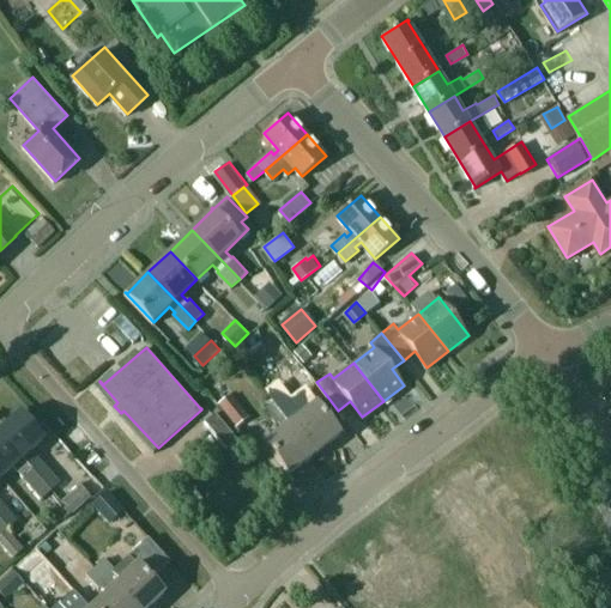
[(294,380),(303,391),(316,381),(307,370),(294,380)]
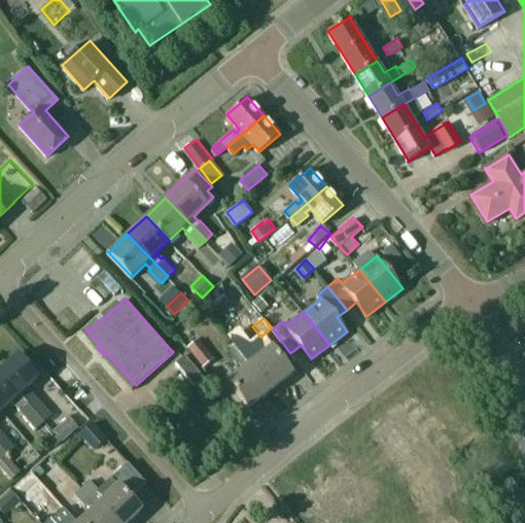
[(188,346),(204,365),(215,356),(199,337),(188,346)]
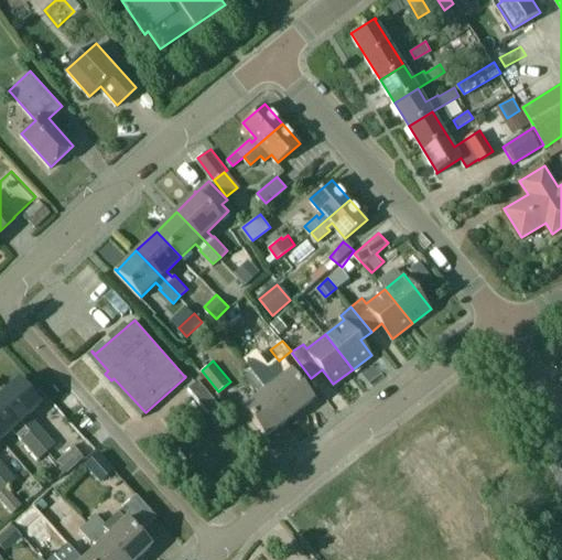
[(290,417),(314,399),(291,369),(274,383),(270,376),(271,375),(261,362),(252,368),(290,417)]
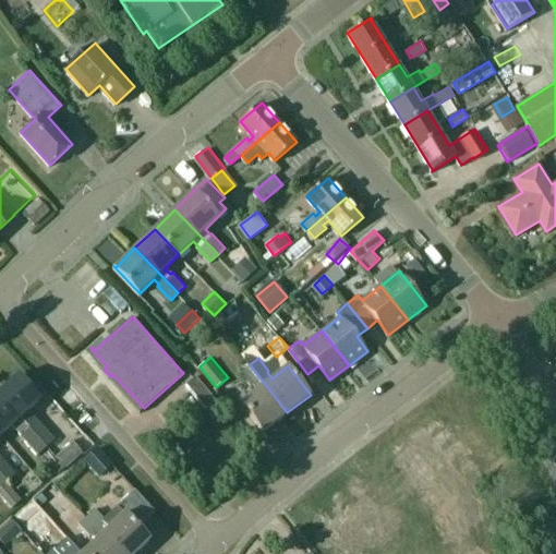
[(241,401),(264,431),(287,412),(250,364),(241,372),(251,384),(253,383),(257,388),(241,401)]
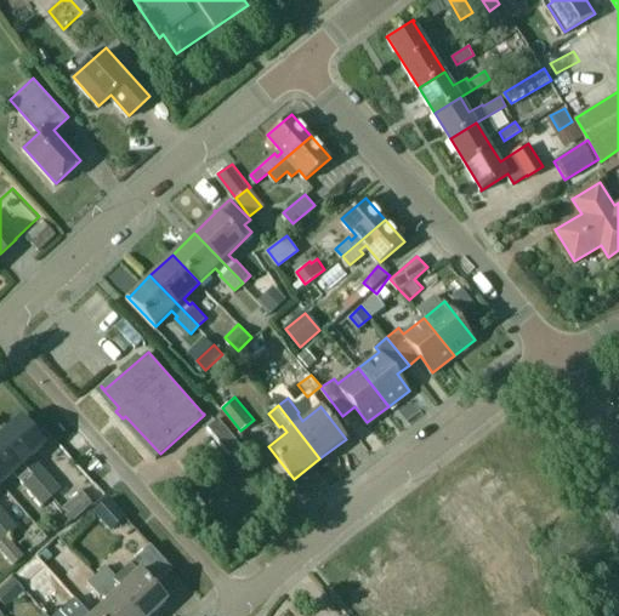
[(52,496),(61,488),(32,455),(45,443),(21,416),(0,434),(0,437),(23,463),(52,496)]
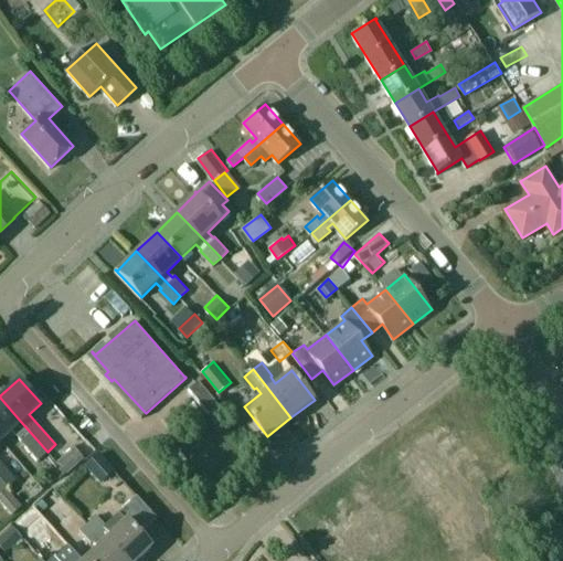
[(199,379),(189,388),(211,412),(220,403),(199,379)]
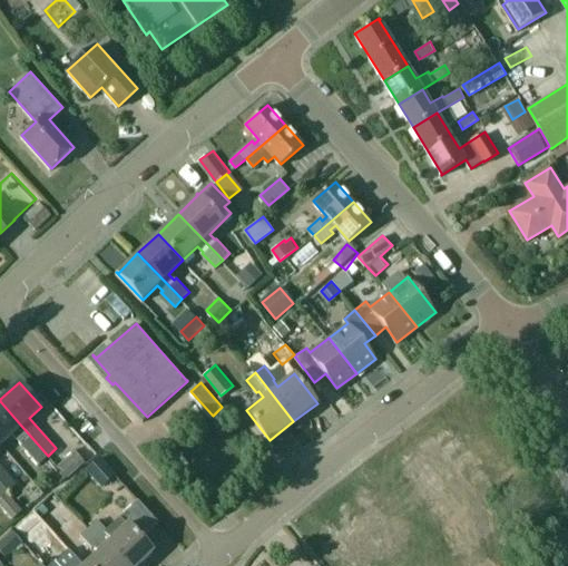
[(48,456),(21,426),(0,401),(0,440),(1,442),(13,432),(21,442),(39,462),(48,456)]
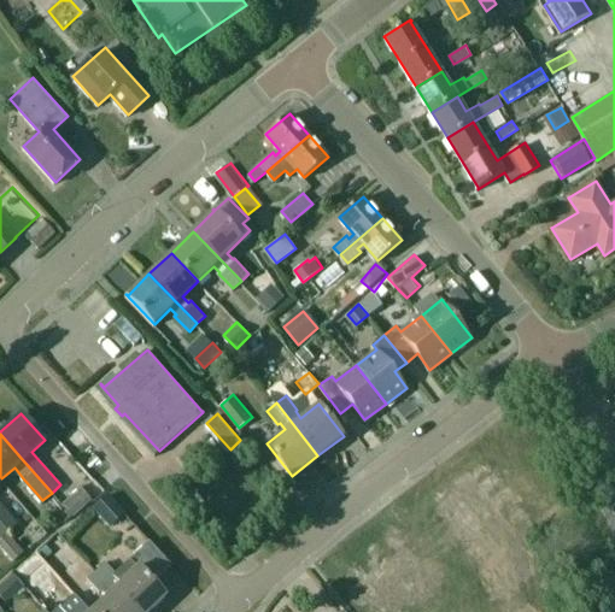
[(0,476),(0,519),(9,530),(18,522),(0,501),(0,480),(1,478),(0,476)]
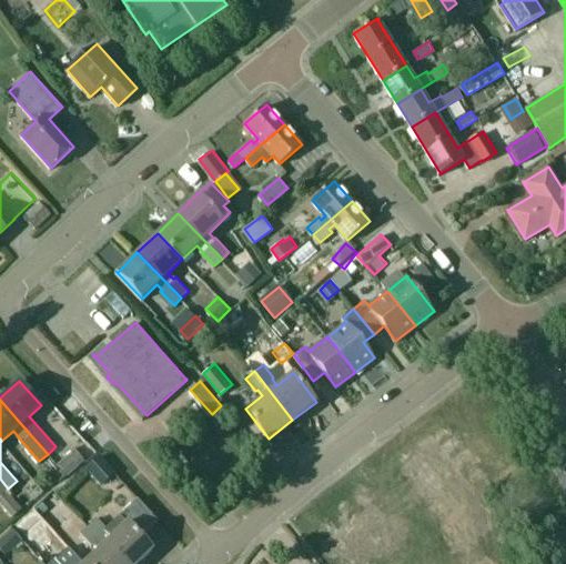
[(438,443),(411,466),(430,489),(457,466),(438,443)]
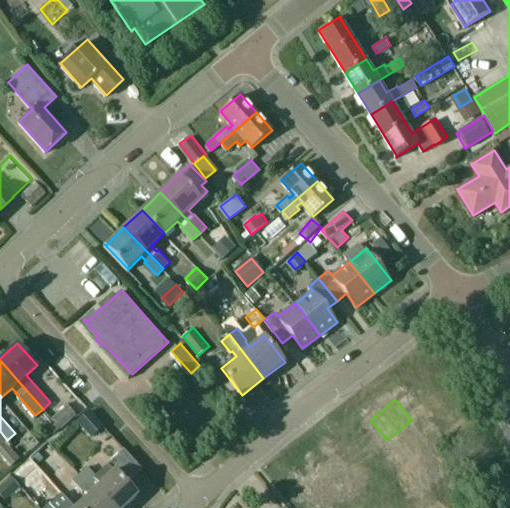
[(69,403),(53,418),(61,427),(77,412),(69,403)]
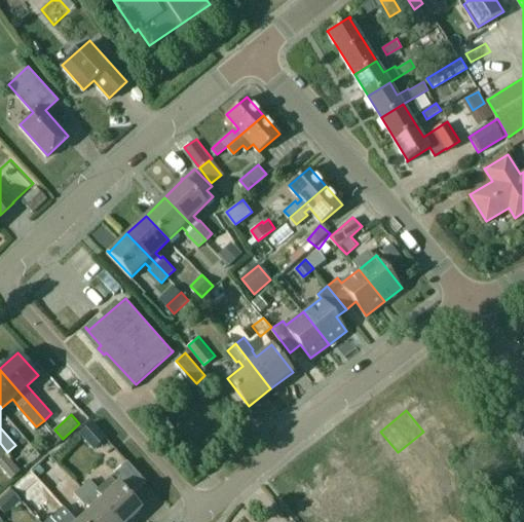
[(94,449),(111,434),(97,418),(79,433),(94,449)]
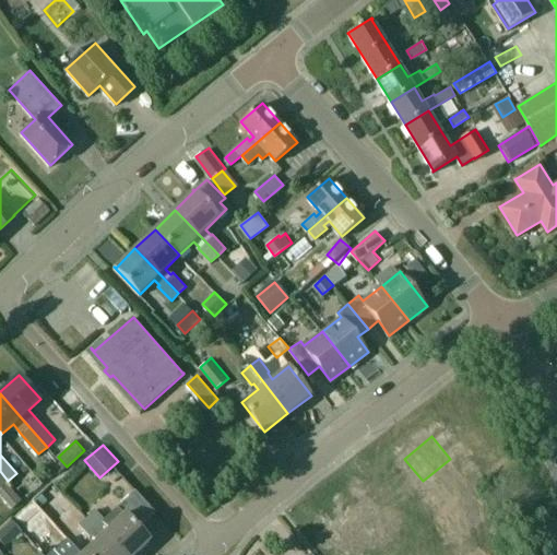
[(450,459),(423,481),(441,504),(469,481),(450,459)]
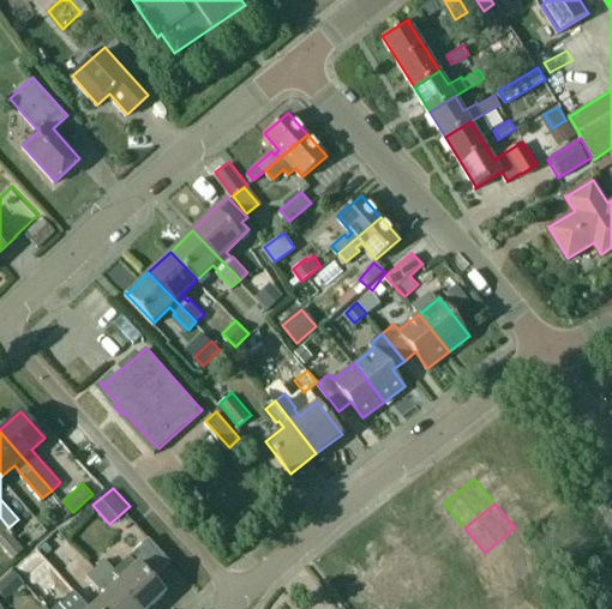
[(515,528),(485,553),(504,577),(534,553),(515,528)]
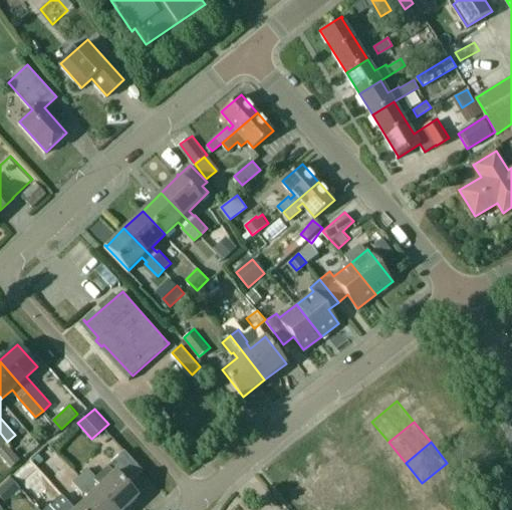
[(0,449),(0,453),(12,466),(21,458),(7,443),(0,449)]
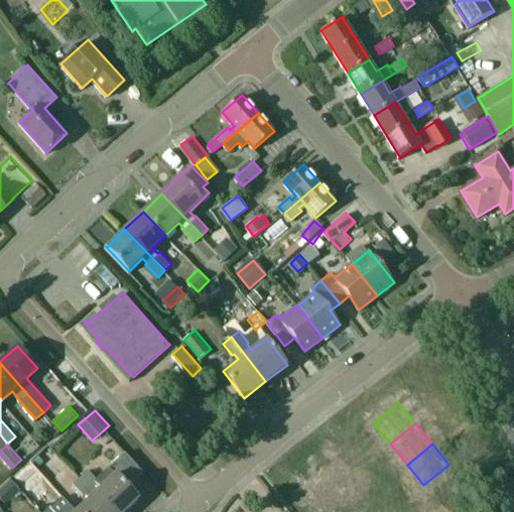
[(99,480),(88,469),(81,476),(114,511),(124,511),(139,498),(128,486),(143,471),(125,452),(112,464),(112,470),(115,474),(102,487),(97,482),(99,480)]
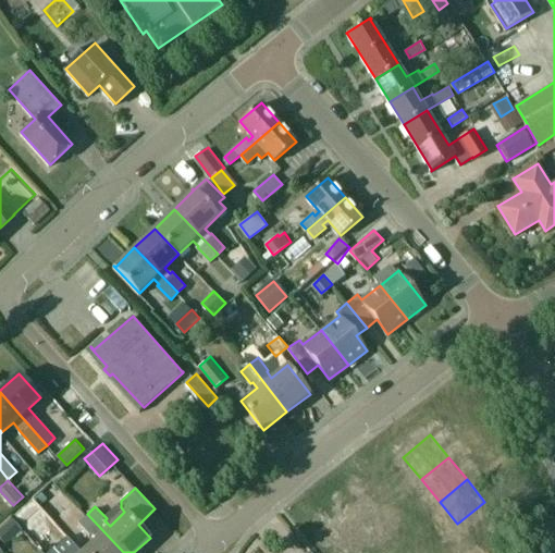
[(360,491),(338,508),(370,547),(391,530),(396,537),(407,529),(393,513),(383,520),(360,491)]
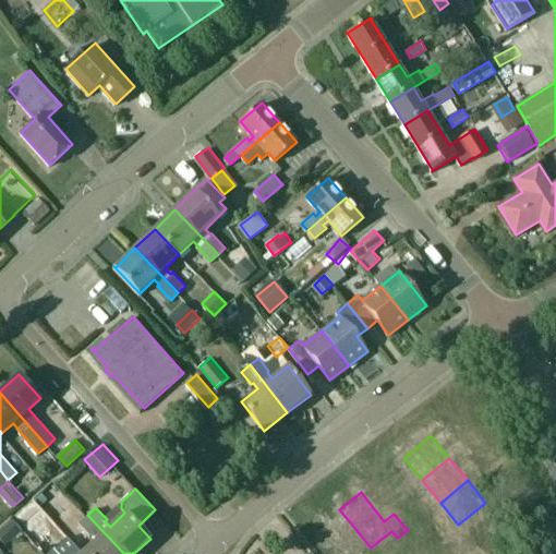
[(485,503),(458,525),(476,546),(504,525),(485,503)]
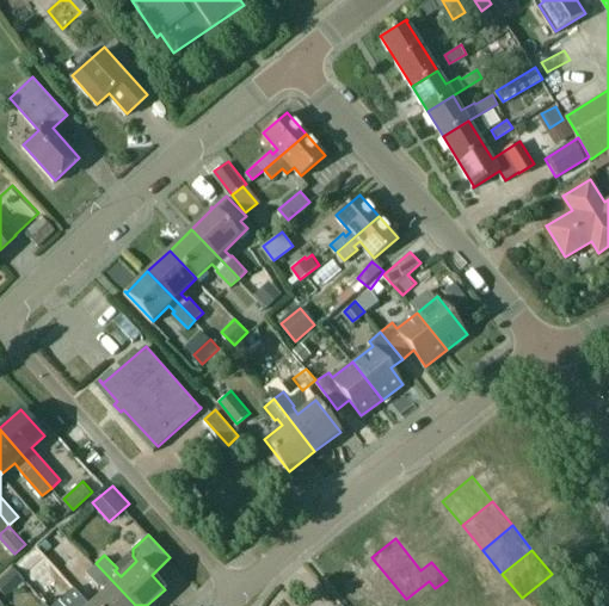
[(102,582),(106,588),(91,604),(92,605),(135,605),(96,563),(87,572),(99,585),(102,582)]
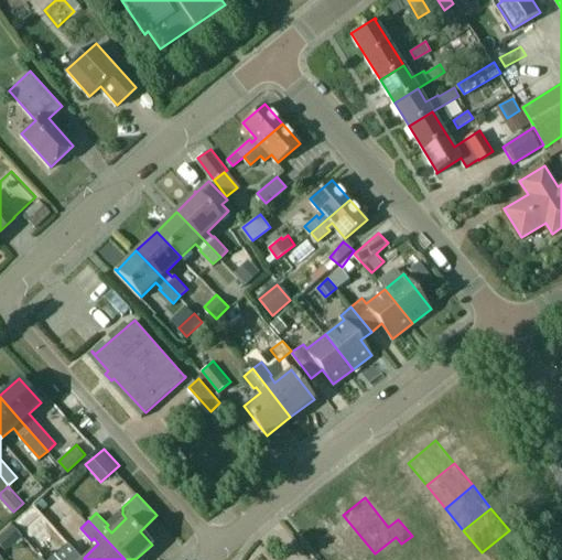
[(0,541),(0,548),(7,556),(24,539),(14,529),(0,541)]
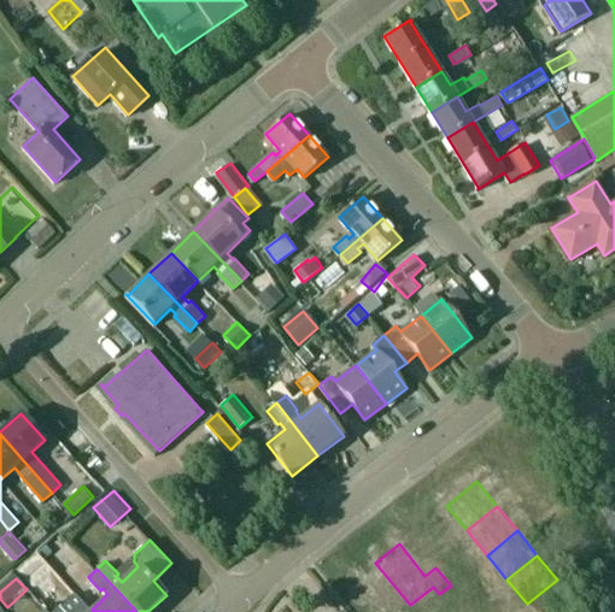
[(34,594),(47,608),(56,601),(42,587),(34,594)]
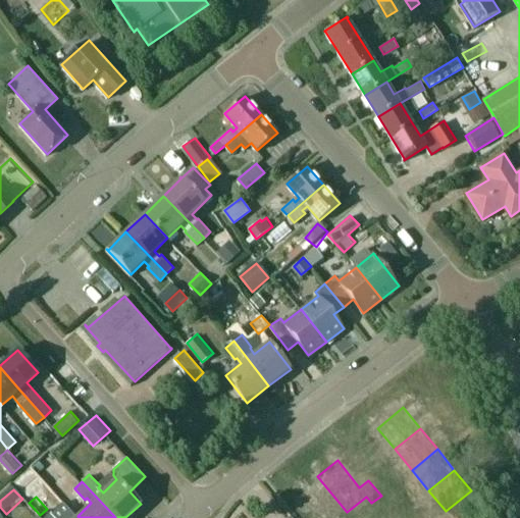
[(466,517),(459,509),(448,517),(466,517)]
